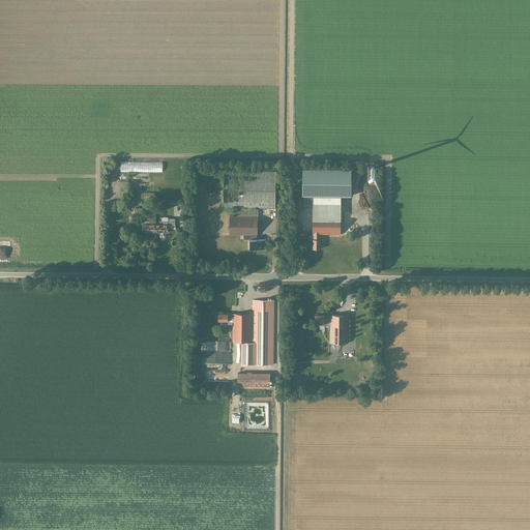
[(163,162),(121,162),(121,172),(163,172),(163,162)]
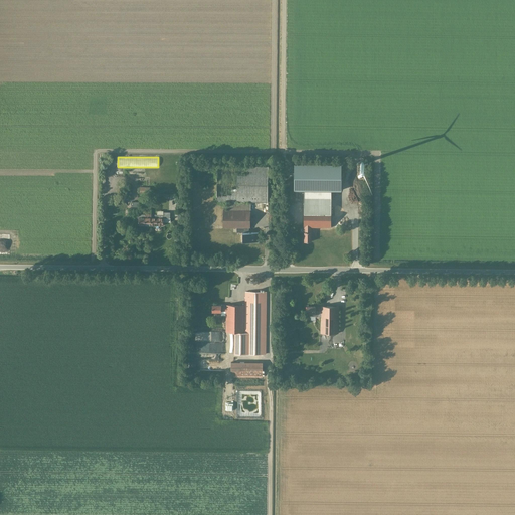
[(341,163),(294,162),(294,180),(295,180),(295,189),(312,189),(312,191),(323,191),(323,189),(341,189),(341,163)]
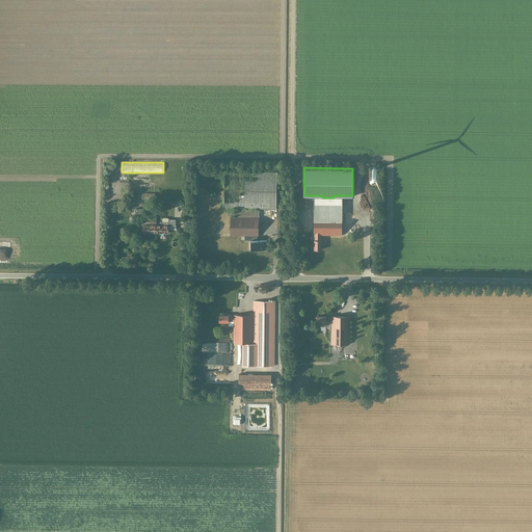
[(258,236),(259,210),(244,210),(244,209),(275,209),(276,173),(223,171),(223,209),(240,209),(240,210),(235,210),(235,217),(231,217),(231,235),(251,236),(251,241),(250,241),(250,250),(266,250),(266,241),(257,241),(257,236),(258,236)]
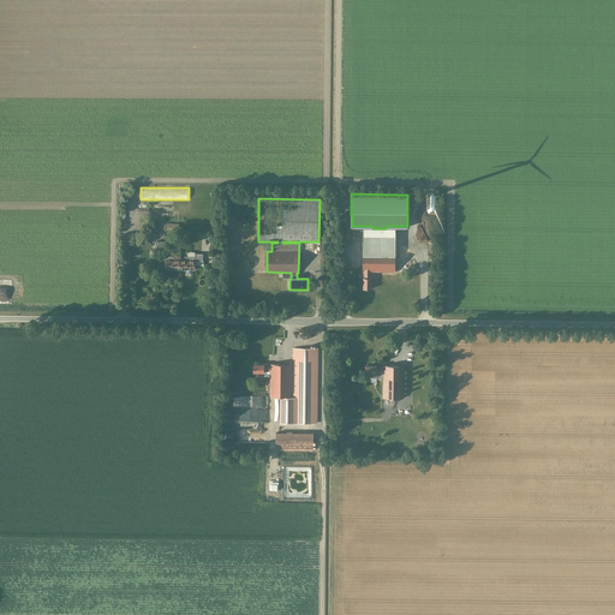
[(351,244),(352,216),(338,216),(338,225),(340,225),(340,244),(351,244)]
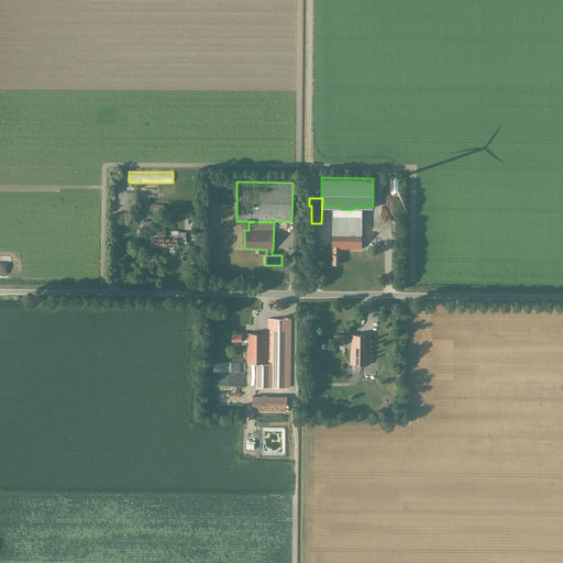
[(362,250),(362,230),(362,209),(353,209),(341,209),(332,209),(332,249),(333,249),(333,254),(332,254),(332,264),(340,265),(340,254),(339,254),(339,249),(362,250)]
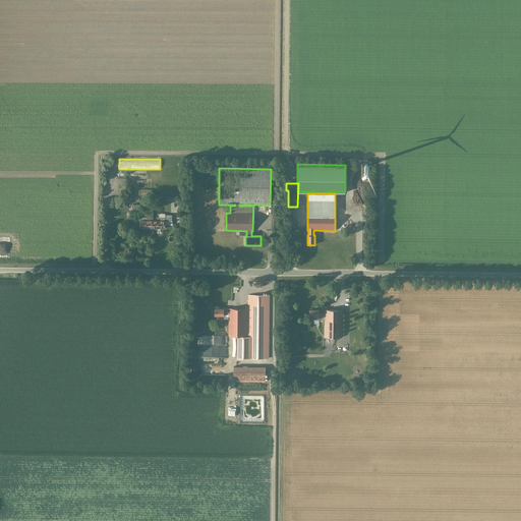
[(345,200),(345,211),(358,212),(358,200),(345,200)]
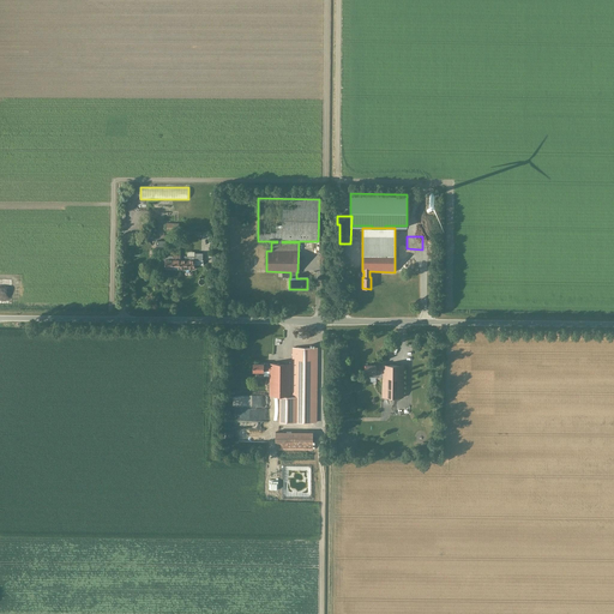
[(203,264),(203,253),(194,253),(194,256),(187,256),(187,269),(194,269),(194,264),(203,264)]
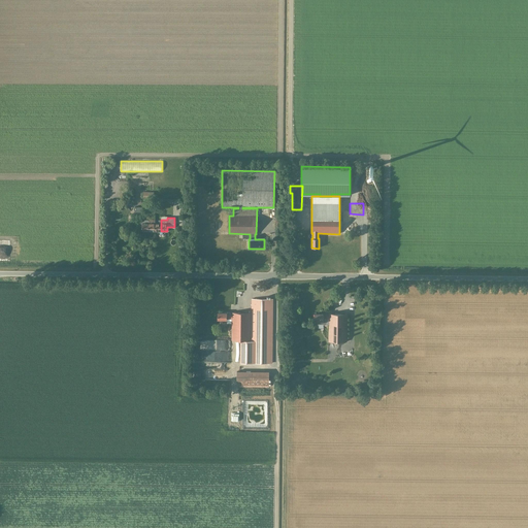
[(272,299),(252,299),(251,340),(251,341),(240,341),(240,363),(272,363),(272,340),(272,299)]
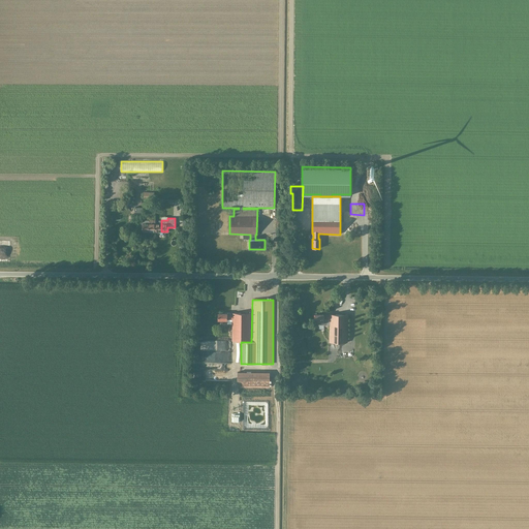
[(232,313),(227,313),(218,313),(218,320),(227,320),(227,319),(232,319),(232,341),(250,341),(250,313),(232,313)]
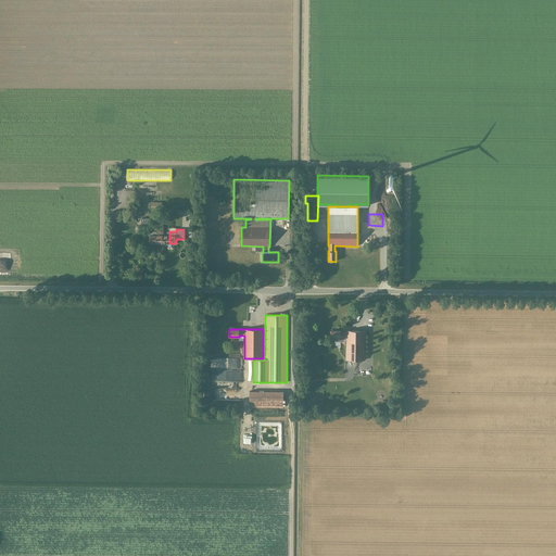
[(345,359),(365,359),(366,331),(346,330),(346,332),(341,332),(341,331),(331,331),(331,338),(335,338),(335,341),(336,341),(336,345),(341,345),(341,342),(346,342),(345,359)]
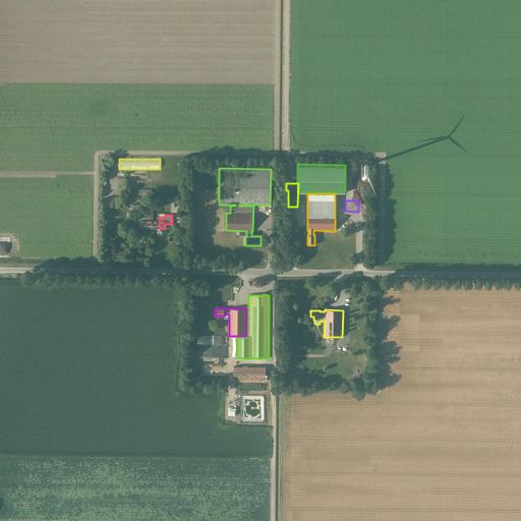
[(345,363),(345,374),(358,374),(357,363),(345,363)]
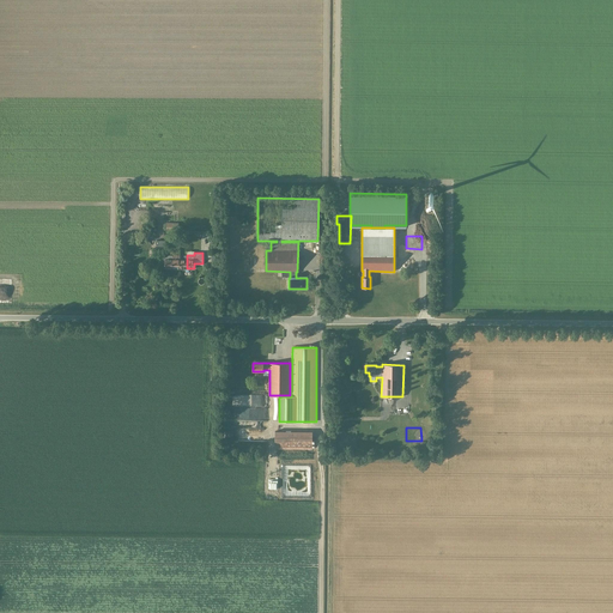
[(313,431),(275,431),(275,449),(313,449),(313,431)]
